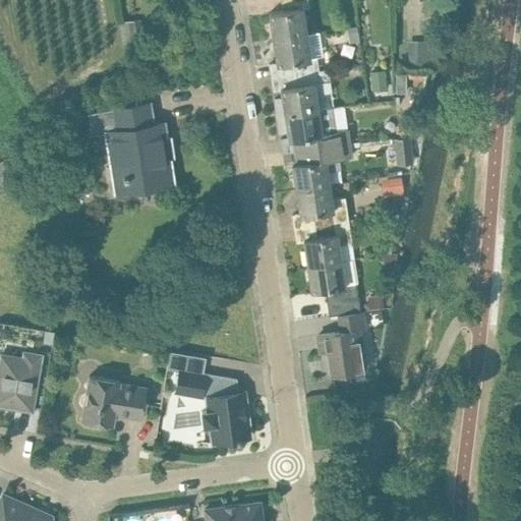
[(307,0),(281,0),(283,10),(269,12),(273,39),(317,32),(317,31),(305,33),(302,7),(309,6),(307,0)]
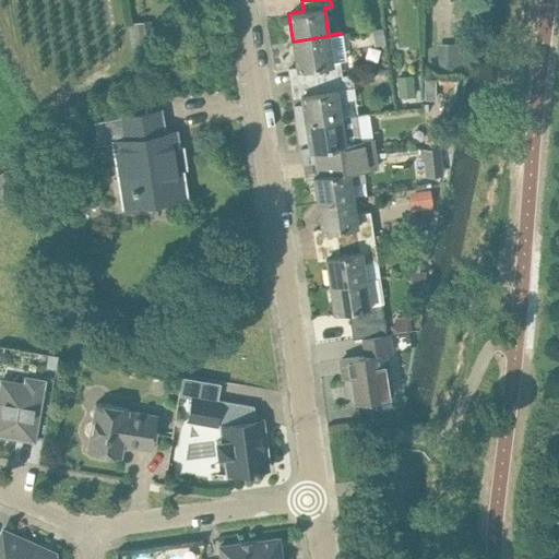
[(128,23),(132,57),(154,50),(152,20),(128,23)]
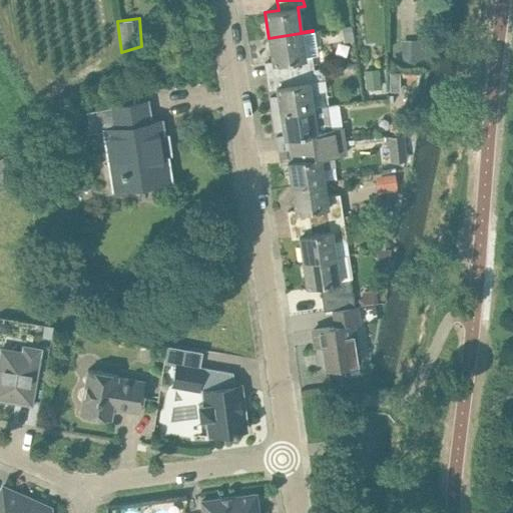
[(313,31),(269,38),(273,60),(286,58),(288,74),(323,68),(323,67),(314,68),(312,56),(317,55),(313,31)]
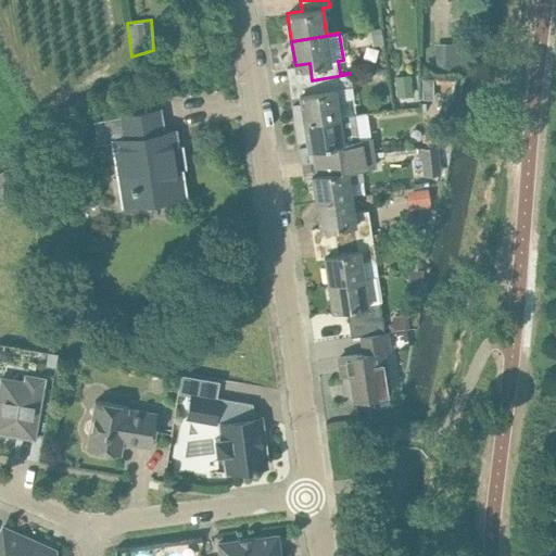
[(437,47),(438,73),(462,72),(462,46),(437,47)]
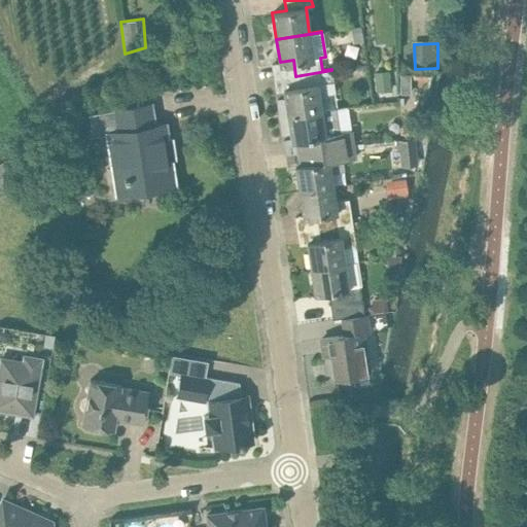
[(331,70),(295,76),(297,89),(284,91),(285,98),(278,99),(280,117),(335,108),(321,110),(319,95),(336,92),(334,80),(331,70)]
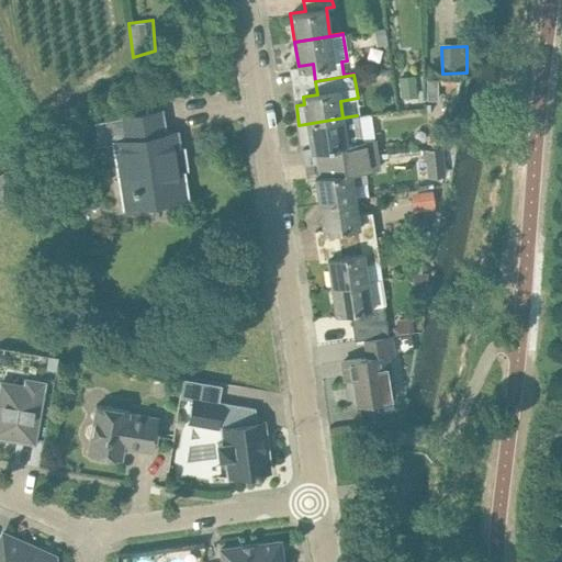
[(415,75),(400,76),(401,97),(416,96),(415,75)]
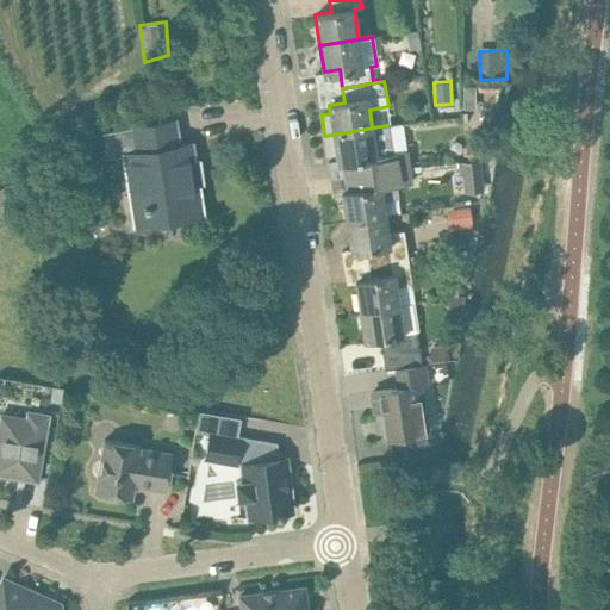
[(474,85),(464,85),(464,107),(475,107),(474,85)]
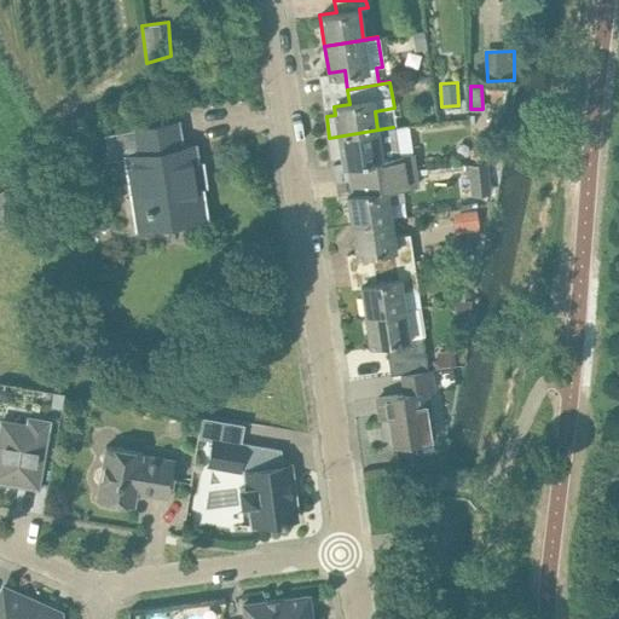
[(108,161),(123,157),(136,230),(204,218),(192,148),(180,149),(175,123),(104,136),(108,161)]
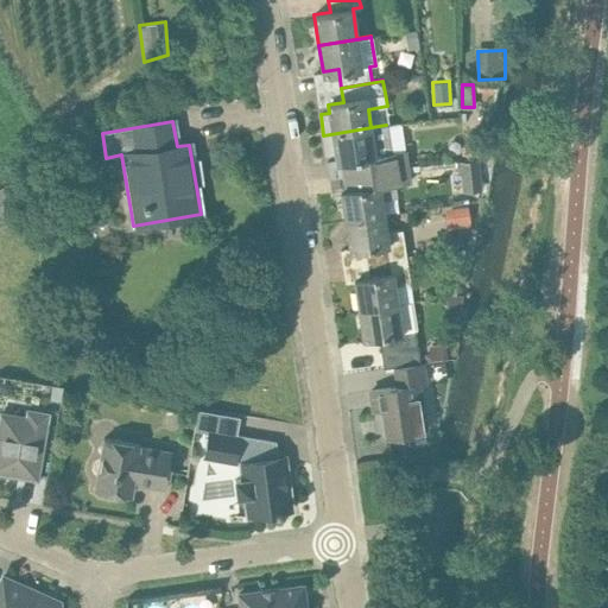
[(386,125),(323,135),(327,152),(335,151),(336,159),(352,156),(355,175),(409,166),(406,149),(391,151),(386,125)]
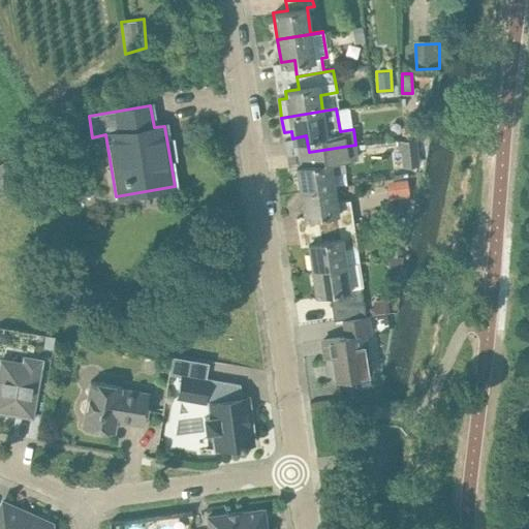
[(410,120),(407,134),(422,137),(425,122),(410,120)]
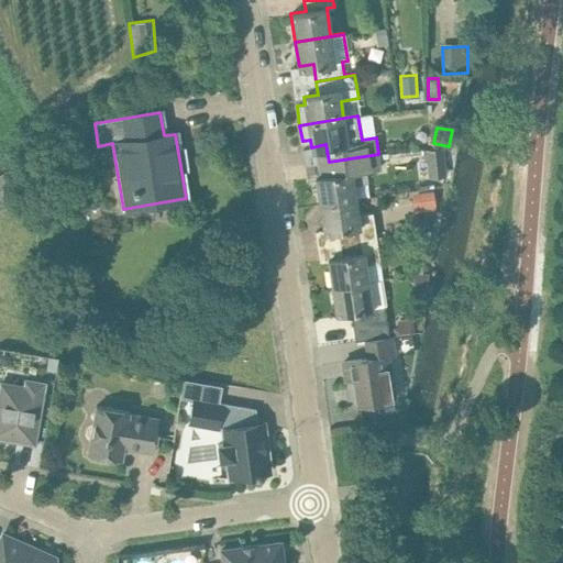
[(443,146),(424,150),(428,177),(446,175),(443,146)]
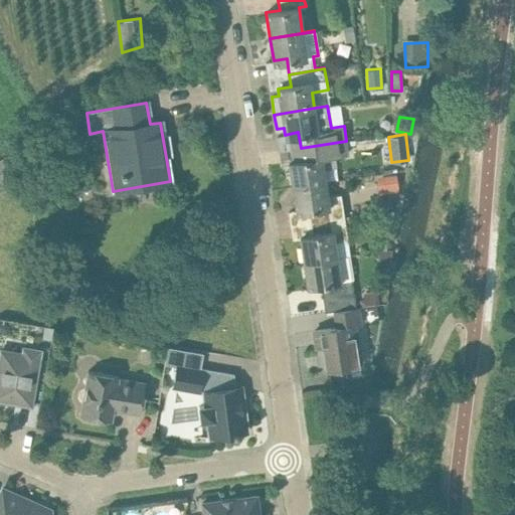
[(346,141),(301,148),(303,162),(289,164),(293,188),(325,182),(322,158),(348,154),(346,141)]
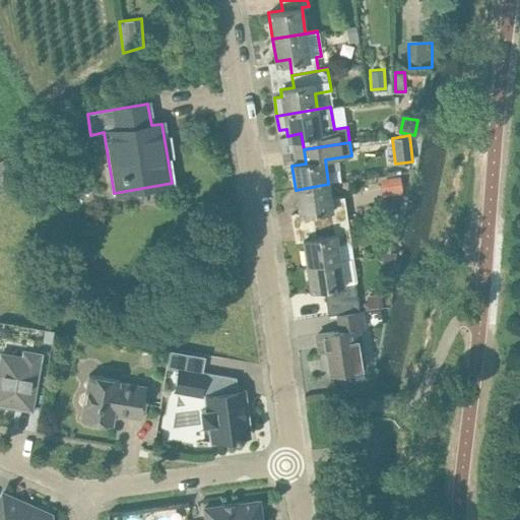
[(400,176),(380,179),(382,195),(402,192),(400,176)]
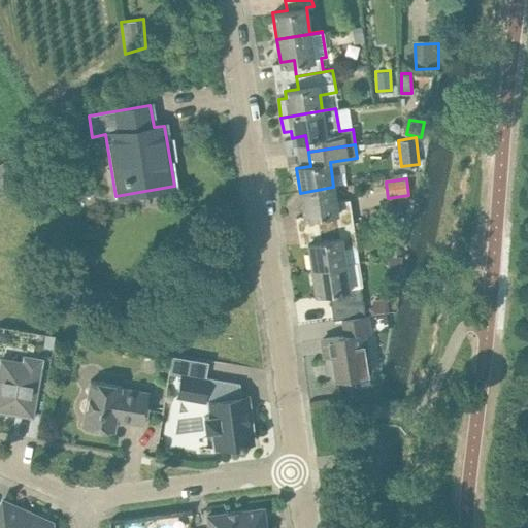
[(333,187),(300,193),(303,215),(318,212),(320,229),(353,224),(350,199),(335,201),(333,187)]
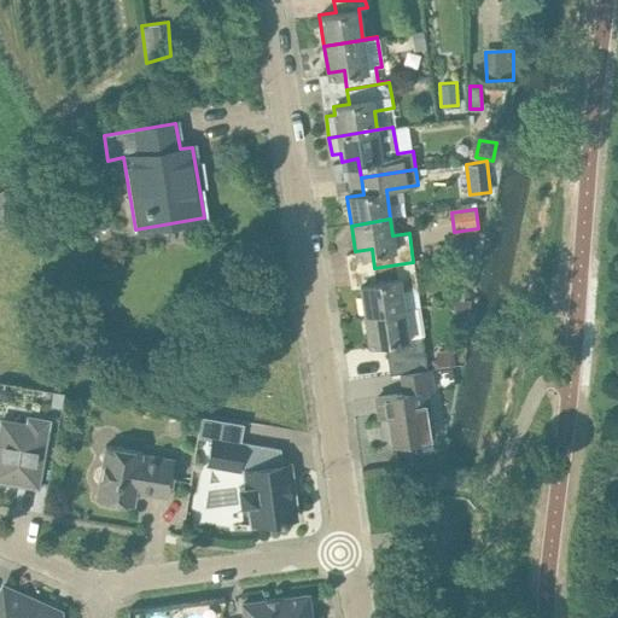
[(413,262),(374,268),(377,284),(360,285),(365,314),(404,309),(401,290),(418,287),(413,262)]
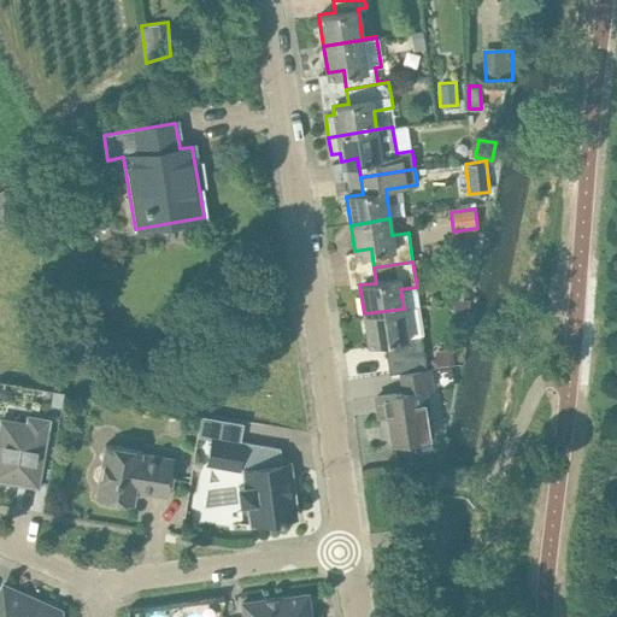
[(404,309),(364,313),(369,344),(386,341),(391,374),(398,374),(425,370),(422,335),(407,338),(404,309)]
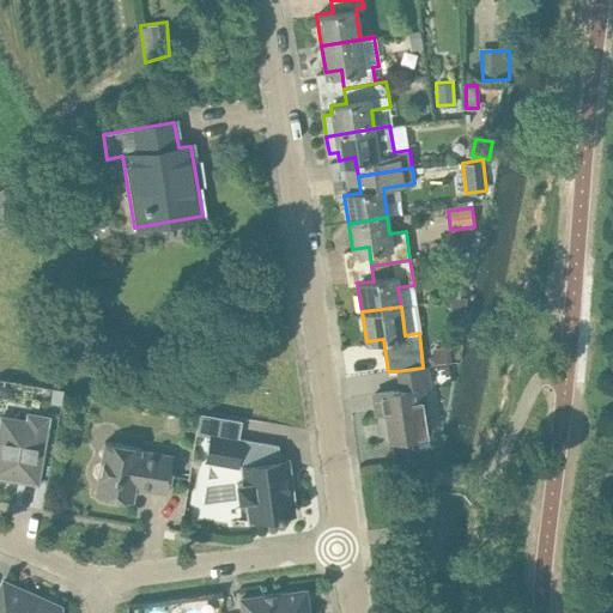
[(451,362),(449,345),(432,347),(434,364),(451,362)]
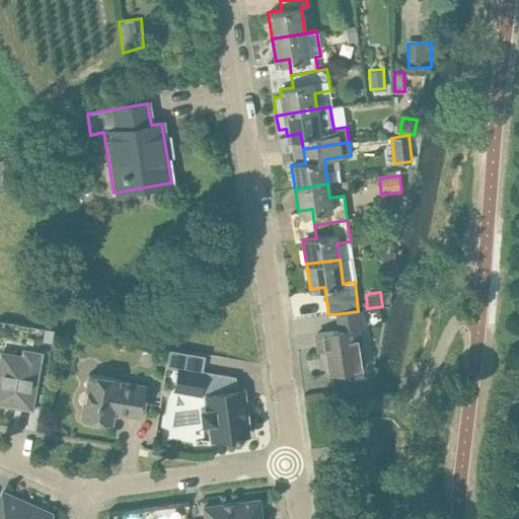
[(358,311),(335,314),(337,330),(316,335),(318,350),(327,349),(331,373),(363,368),(356,328),(362,327),(359,310),(358,311)]
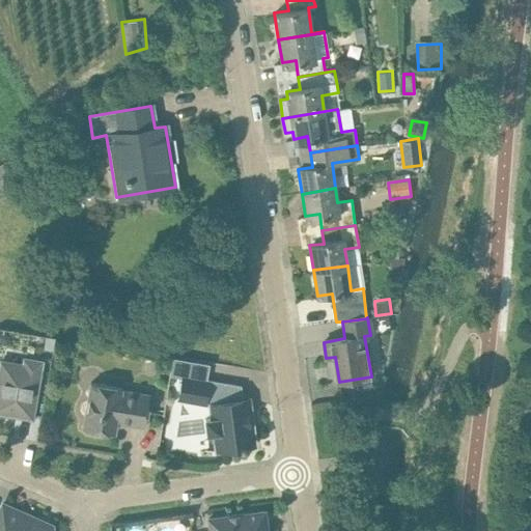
[(1,360),(0,364),(0,411),(32,416),(40,359),(23,357),(22,363),(1,360)]
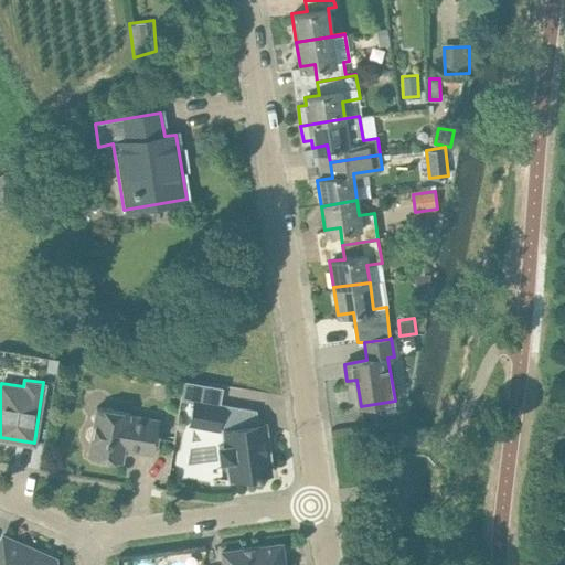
[(256,426),(255,412),(221,405),(224,387),(185,381),(182,398),(193,401),(190,425),(222,430),(224,447),(217,448),(221,464),(231,462),(234,478),(230,479),(230,480),(270,473),(264,425),(256,426)]
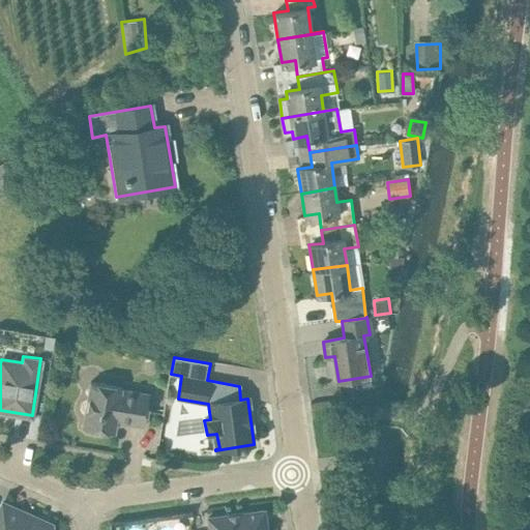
[(99,433),(102,430),(113,431),(114,421),(142,424),(149,394),(119,390),(120,387),(89,383),(84,427),(86,427),(88,431),(99,433)]
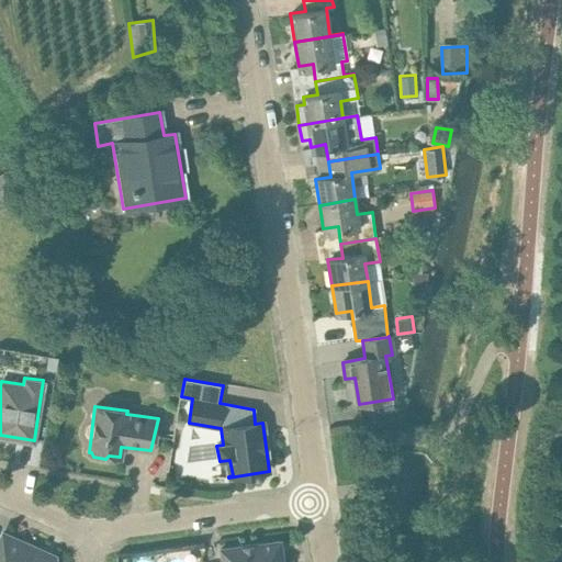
[(0,561),(53,561),(52,557),(2,534),(0,537),(0,561)]
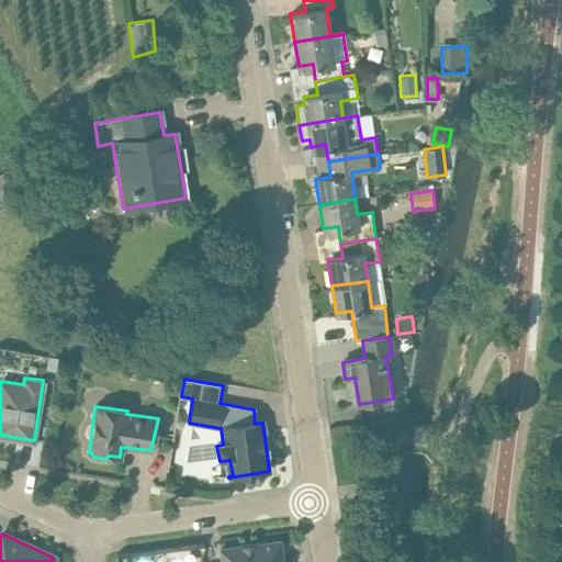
[(280,561),(278,541),(218,548),(220,561),(280,561)]
